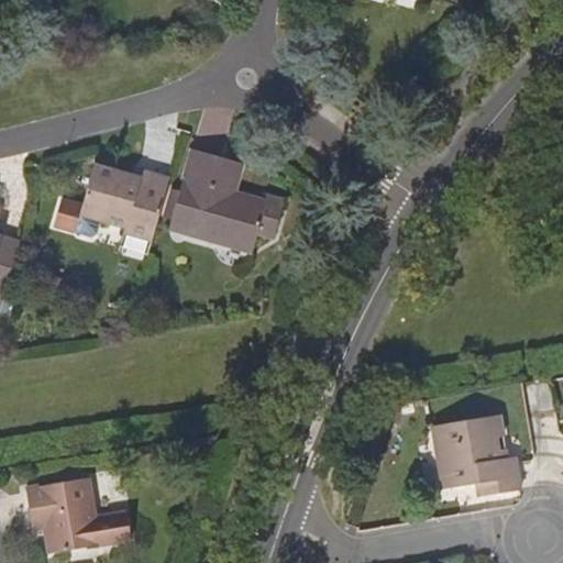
[(213,185),(220,159),(191,152),(167,231),(250,255),(255,236),(272,241),(283,201),(267,197),(266,200),(236,192),(213,185)]
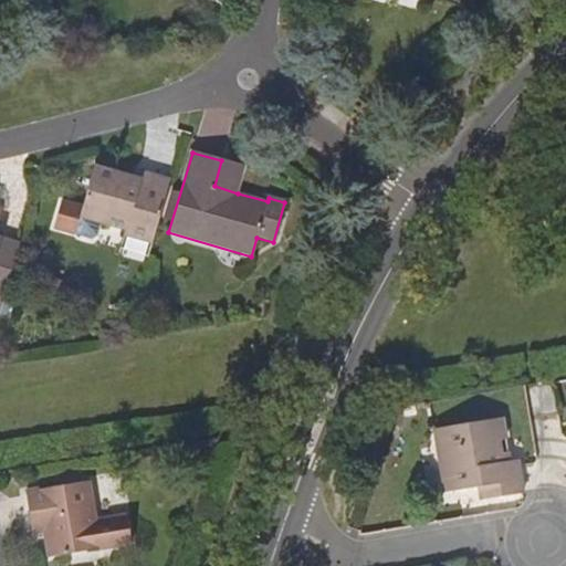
[(244,167),(221,160),(215,186),(238,194),(244,167)]
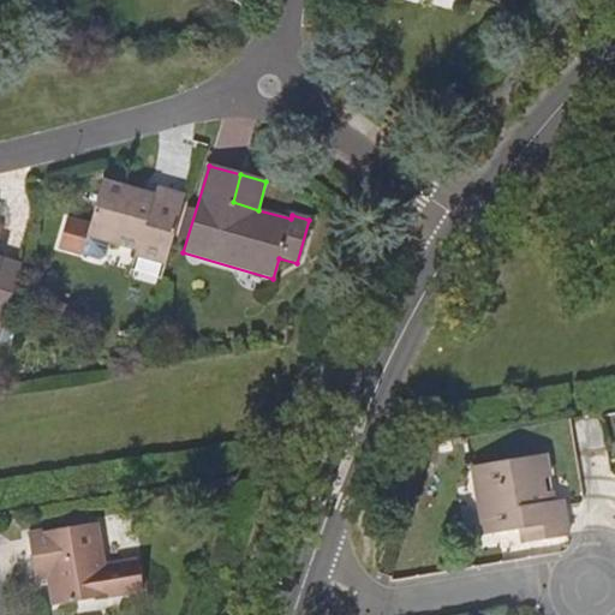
[(132,257),(163,267),(183,197),(153,187),(150,196),(101,181),(88,228),(65,222),(57,251),(79,257),(85,237),(133,251),(132,257)]
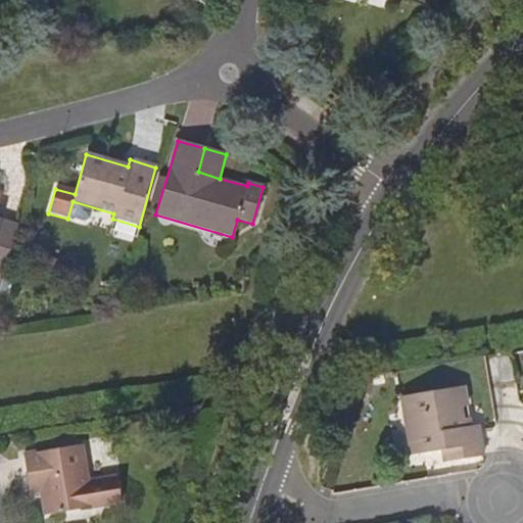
[(16,228),(0,223),(0,269),(4,270),(16,228)]
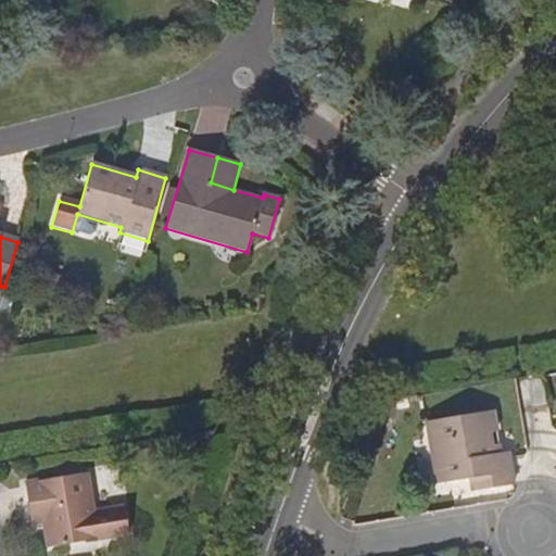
[(481,477),(483,489),(514,484),(509,453),(496,454),(493,432),(498,431),(495,411),(428,421),(438,483),(470,478),(481,477)]
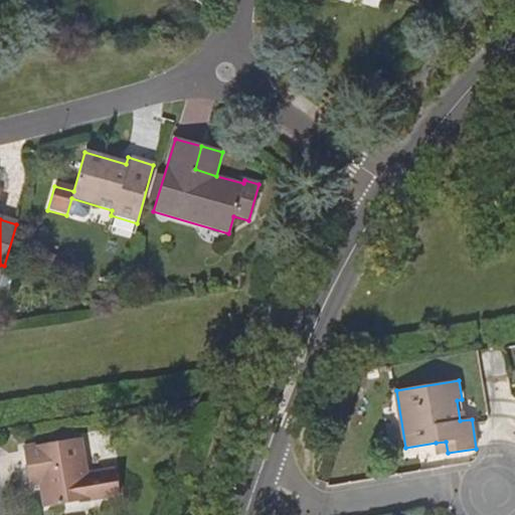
[(39,474),(41,484),(45,507),(92,499),(81,438),(34,446),(24,449),(28,475),(39,474)]
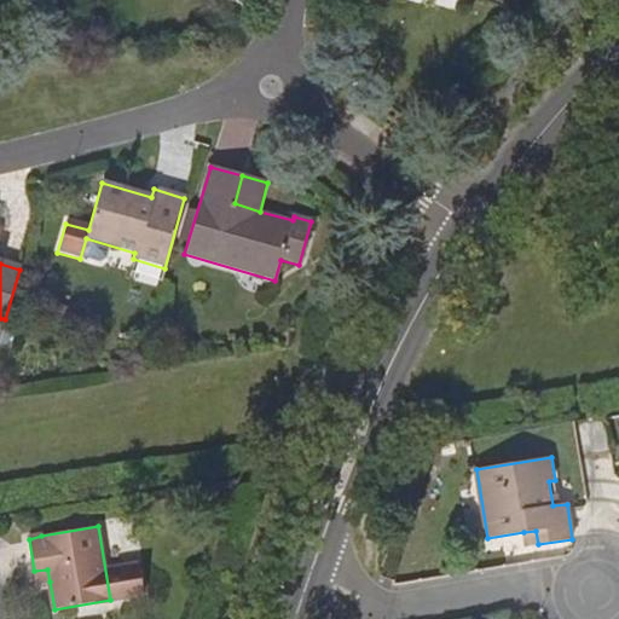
[(526,547),(538,544),(536,531),(524,532),(526,547)]
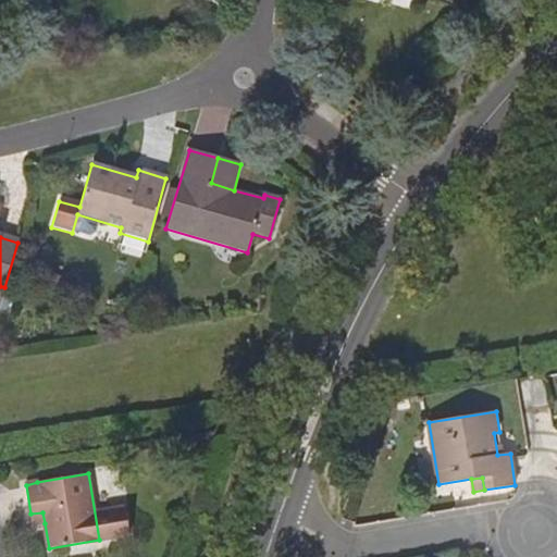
[(42,512),(31,514),(33,525),(45,523),(42,512)]
